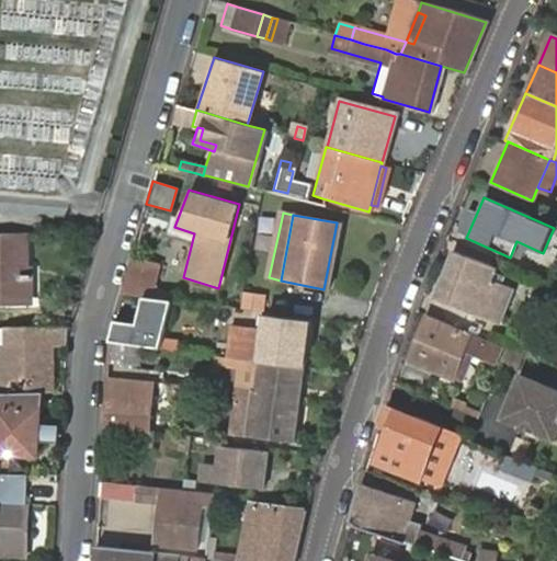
[(0,305),(23,305),(22,235),(0,233),(0,305)]
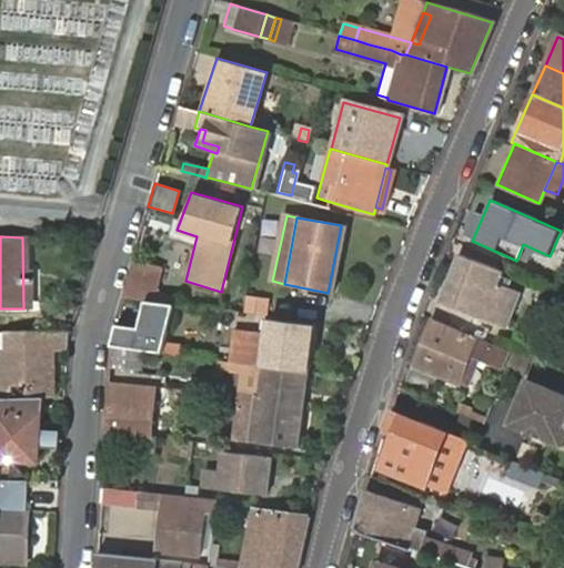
[(502,274),(457,255),(439,302),(505,331),(520,293),(499,283),(502,274)]
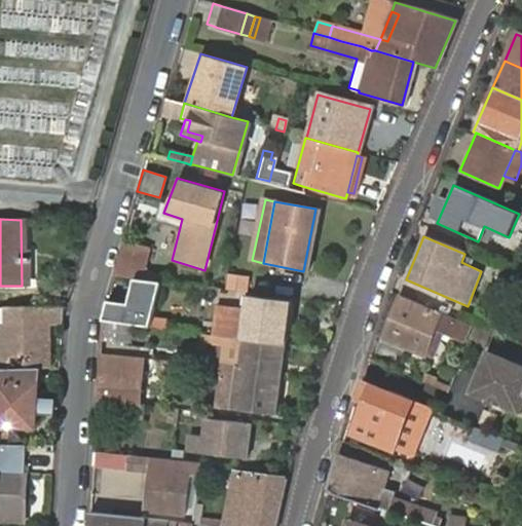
[(132,278),(141,279),(146,249),(121,243),(113,275),(132,278)]
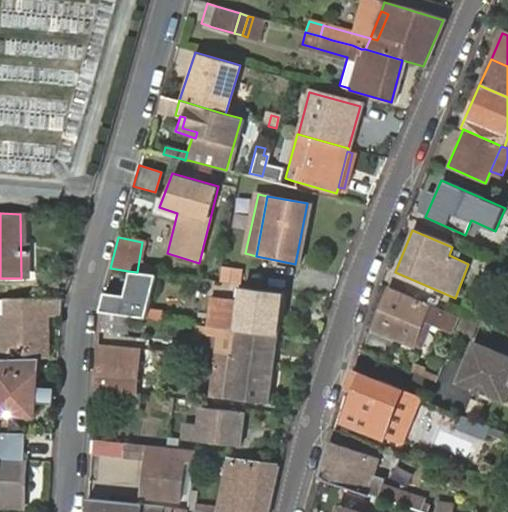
[(155,274),(128,271),(124,295),(104,292),(99,311),(144,317),(155,274)]
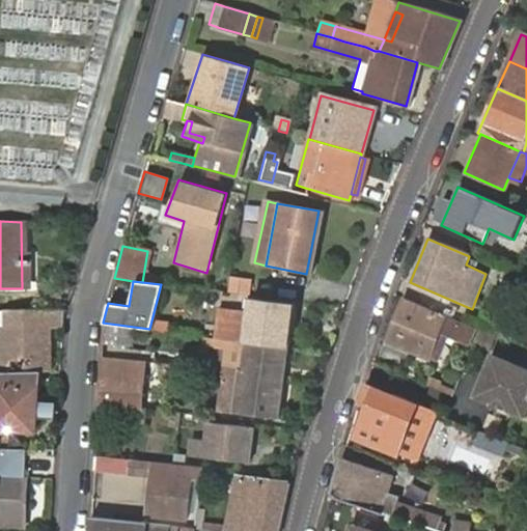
[(473,330),(403,300),(386,339),(437,361),(441,352),(432,347),(440,330),(448,335),(468,343),(473,330)]
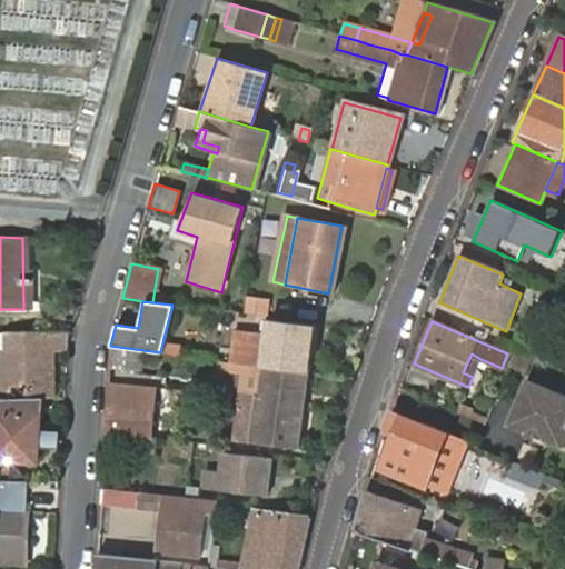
[(241,365),(306,372),(311,328),(284,325),(281,337),(278,362),(245,358),(247,345),(228,342),(224,362),(241,365)]
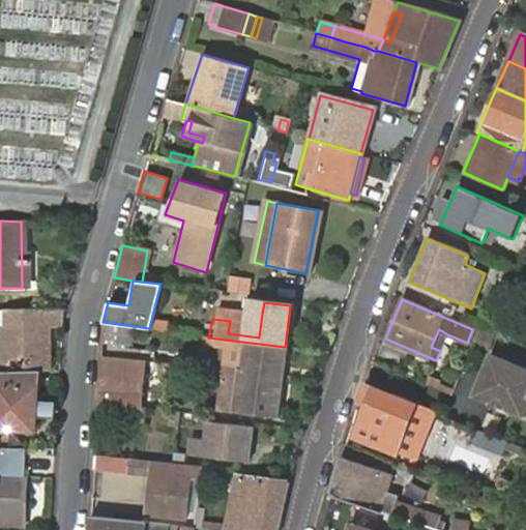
[(259,337),(262,314),(232,310),(230,321),(228,333),(259,337)]
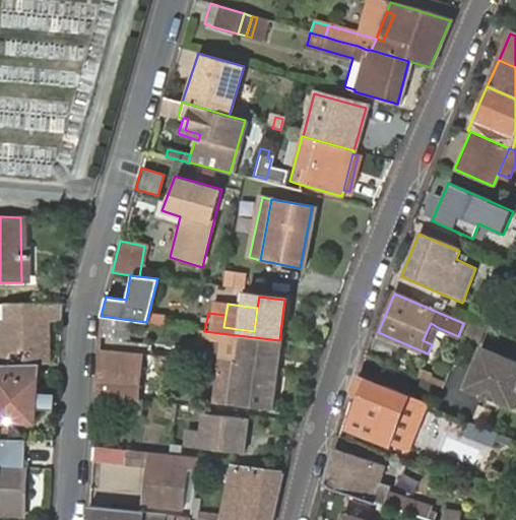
[(60,324),(61,306),(7,307),(6,330),(0,329),(0,367),(4,367),(5,356),(24,356),(24,367),(37,367),(41,367),(42,324),(60,324)]
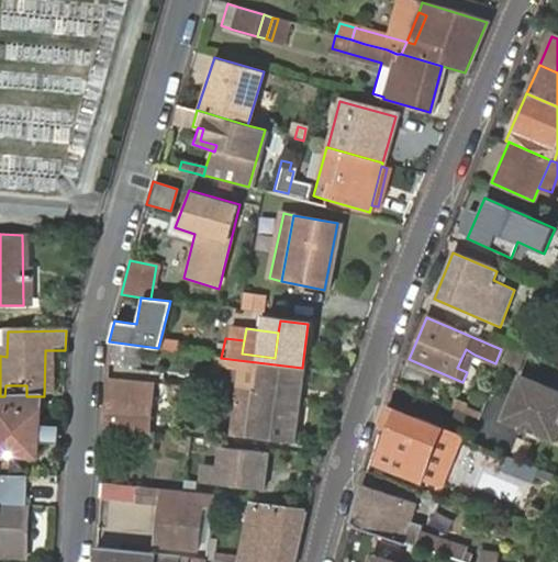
[(118,345),(108,344),(105,360),(105,367),(132,368),(134,347),(118,345)]
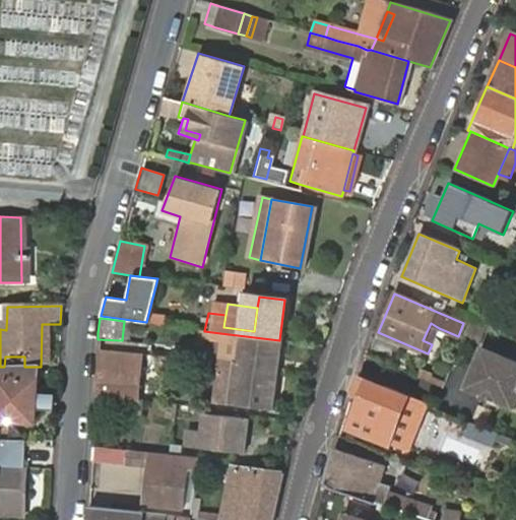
[(431,323),(423,340),(432,344),(439,328),(431,323)]
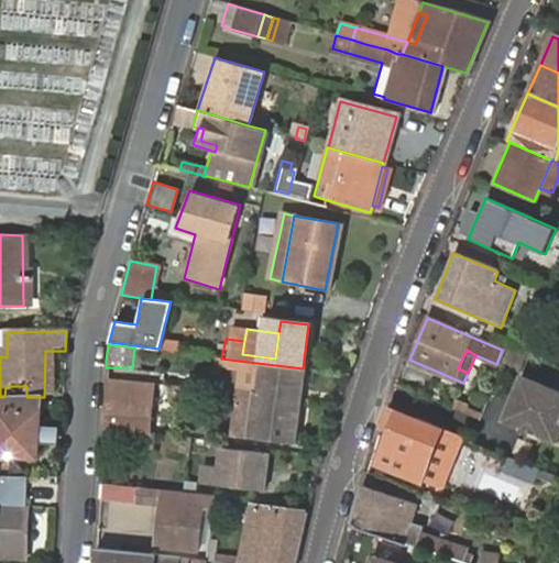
[(299,398),(303,370),(303,368),(239,361),(221,359),(215,357),(215,368),(239,372),(237,389),(251,392),(298,397),(299,398)]
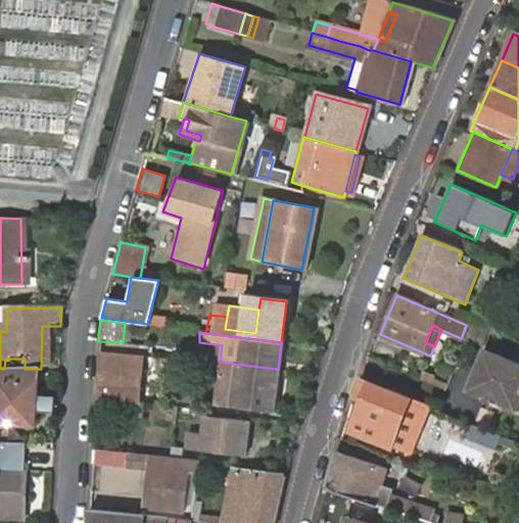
[(518,364),(481,349),(465,391),(481,397),(480,401),(496,408),(497,405),(515,412),(518,401),(518,386),(518,387),(518,386),(518,364)]
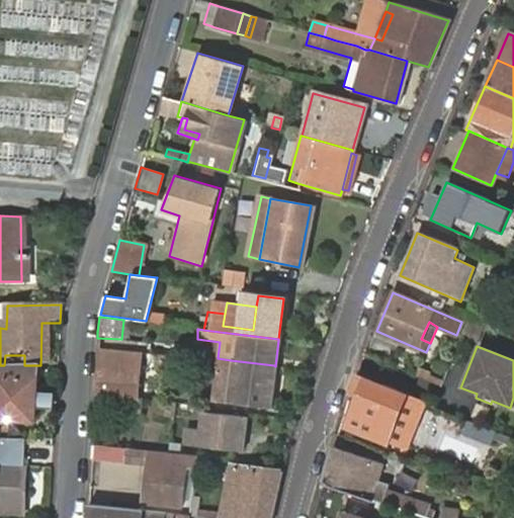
[(95,369),(94,394),(116,397),(135,400),(138,356),(96,352),(95,369)]
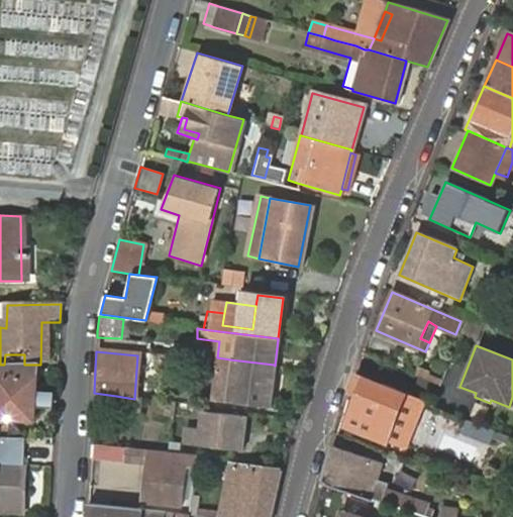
[(270,406),(275,366),(274,365),(230,359),(217,357),(212,400),(270,406)]
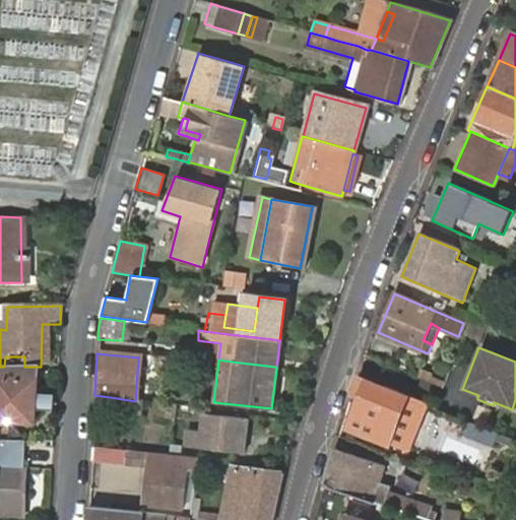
[(4,367),(0,367),(0,424),(31,427),(33,411),(44,412),(45,396),(34,394),(37,367),(24,367),(4,367)]
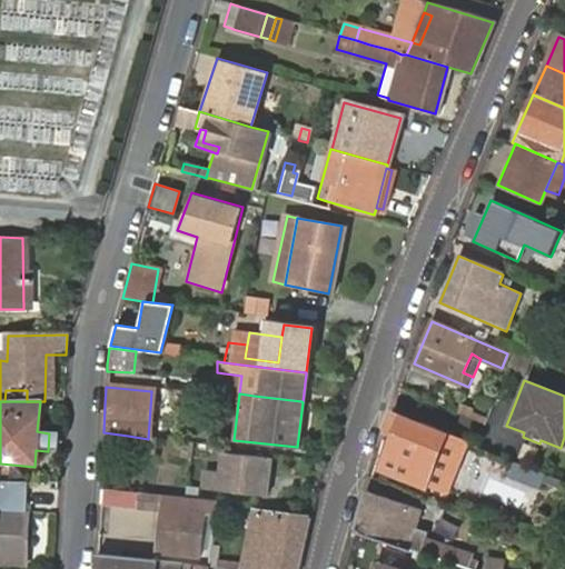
[(446,491),(467,441),(459,437),(447,432),(418,420),(417,422),(389,410),(383,430),(395,435),(382,465),(428,483),(446,491)]
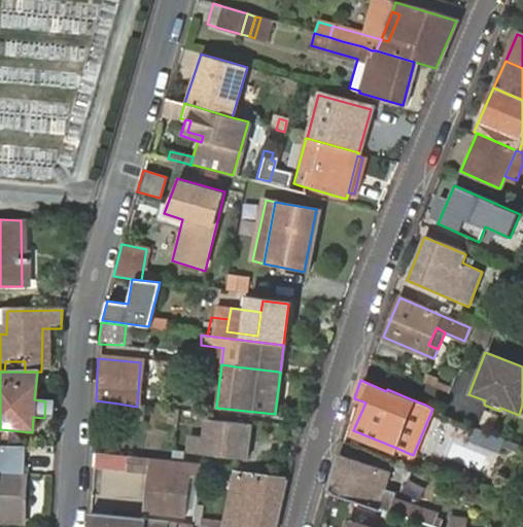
[(96,400),(95,415),(142,420),(143,407),(137,407),(118,403),(96,400)]
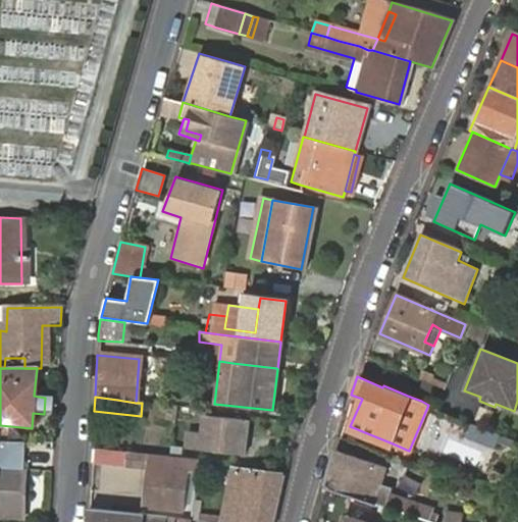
[(246,420),(200,415),(198,432),(182,430),(179,449),(242,457),(246,420)]
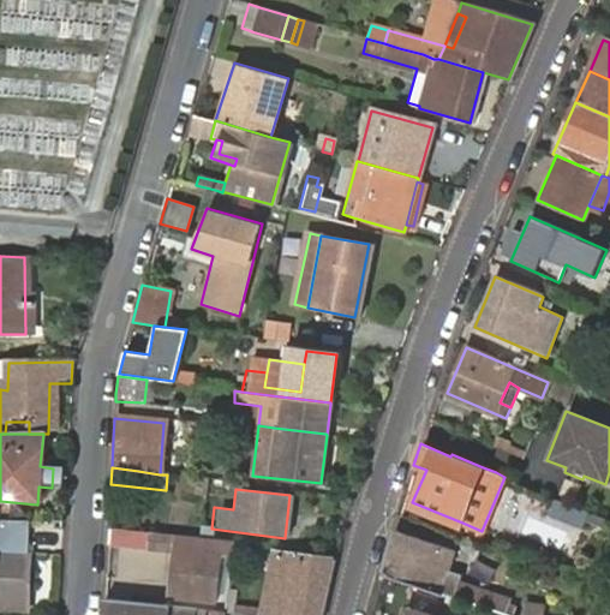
[(0,603),(27,604),(29,523),(0,521),(0,603)]
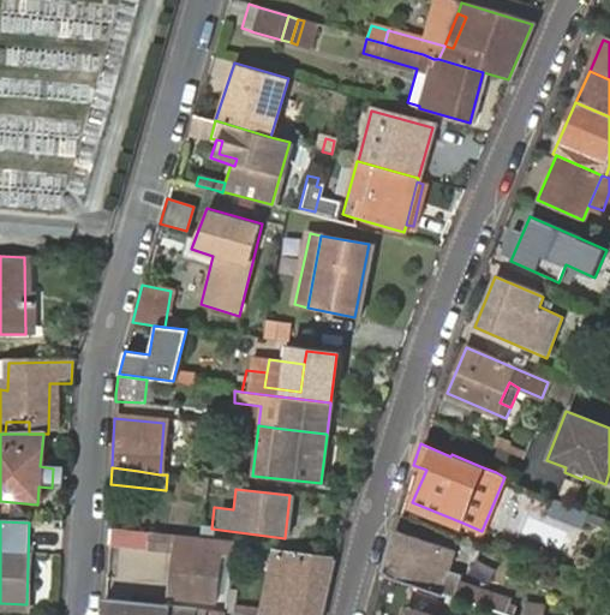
[(383,571),(512,613),(513,604),(506,602),(508,595),(460,580),(461,573),(446,568),(453,547),(394,529),(383,571)]
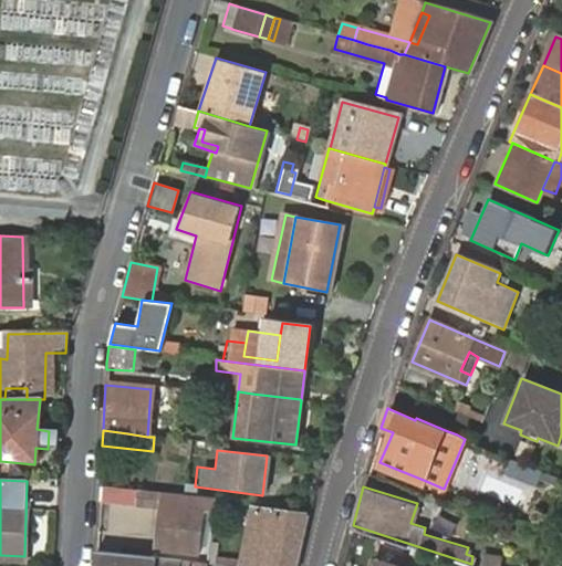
[(206,499),(134,490),(131,504),(156,509),(152,552),(198,556),(203,522),(206,499)]
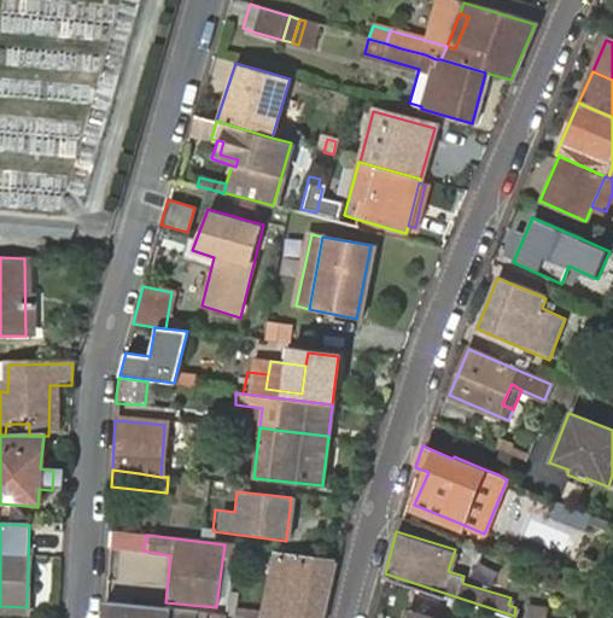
[(225,544),(221,570),(229,571),(233,546),(225,544)]
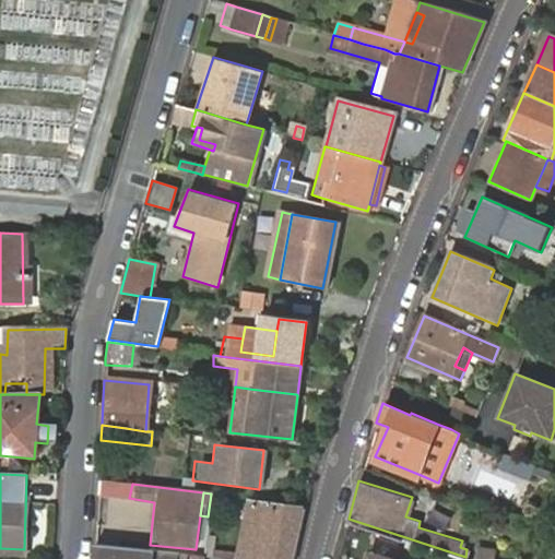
[(292,558),(305,512),(249,506),(233,558),(292,558)]
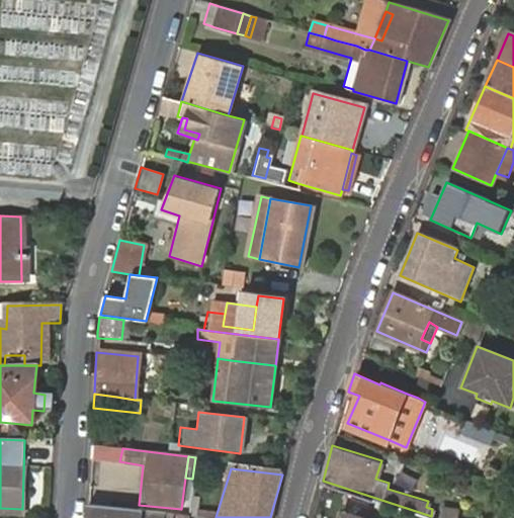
[(513,517),(513,505),(503,502),(498,517),(513,517)]
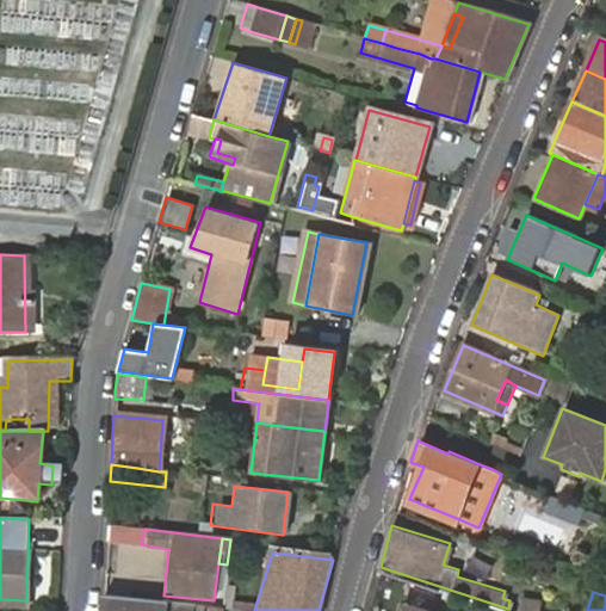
[(147,602),(100,597),(99,610),(195,610),(196,606),(180,605),(147,602)]
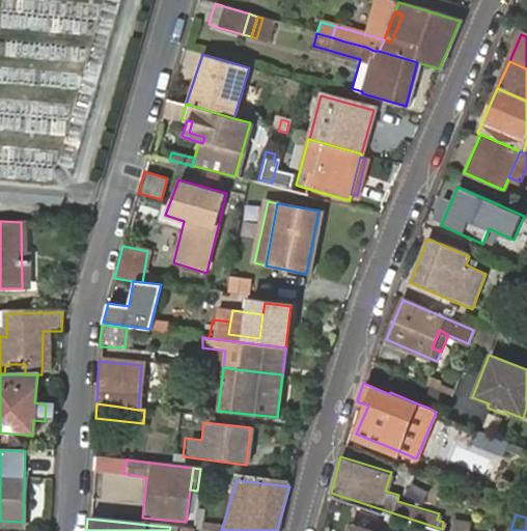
[(380,530),(351,522),(347,530),(380,530)]
